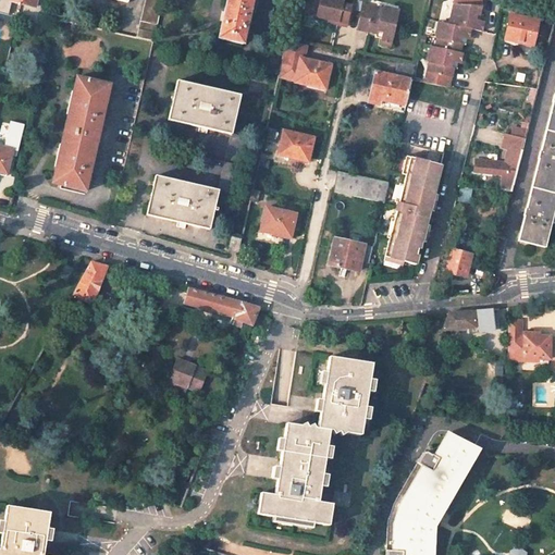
[(147,0),(139,36),(156,39),(164,0),(147,0)]
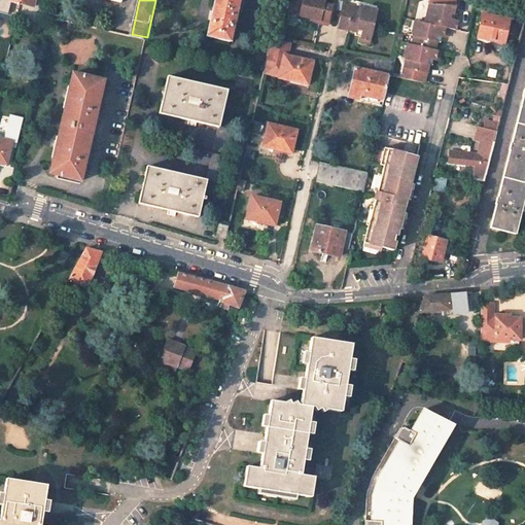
[(216,0),(208,34),(232,40),(241,0),(216,0)]
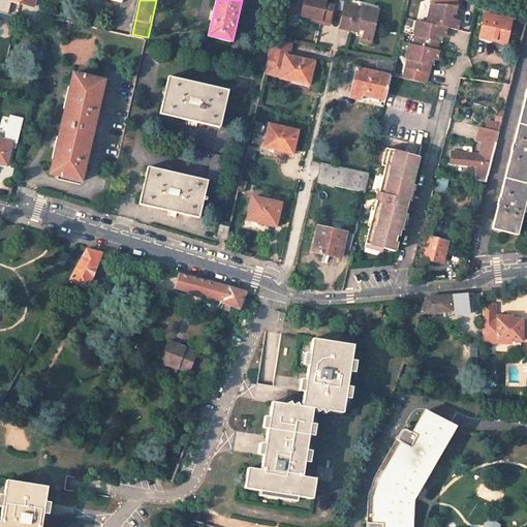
[(331,23),(335,3),(327,1),(327,0),(295,0),(293,3),(297,4),(305,5),(303,13),(322,19),(322,21),(331,23)]
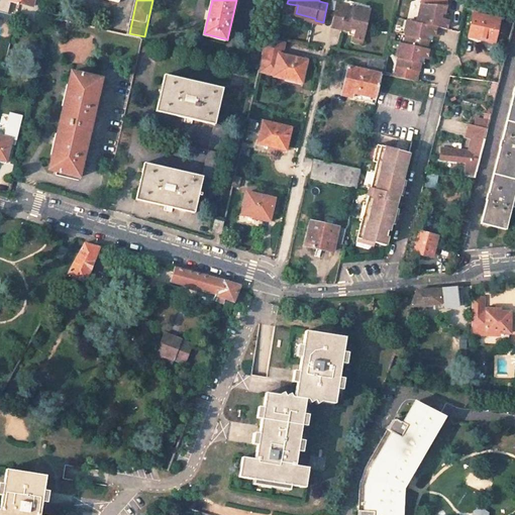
[(423,0),(418,20),(442,26),(448,27),(449,19),(439,16),(440,11),(445,13),(445,11),(447,4),(447,0),(423,0)]
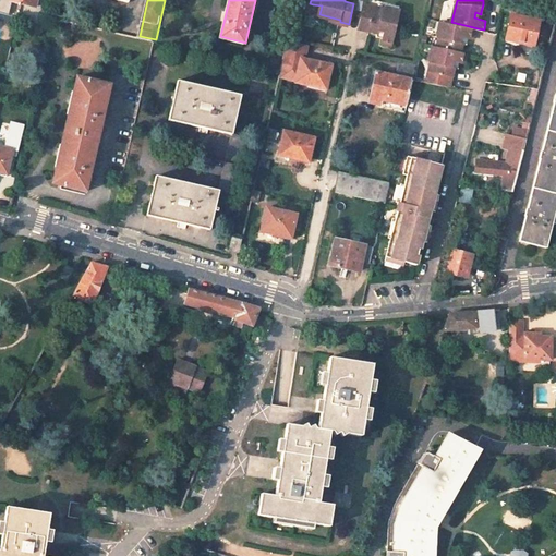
[(507,8),(521,11),(523,1),(517,0),(509,0),(508,5),(507,8)]
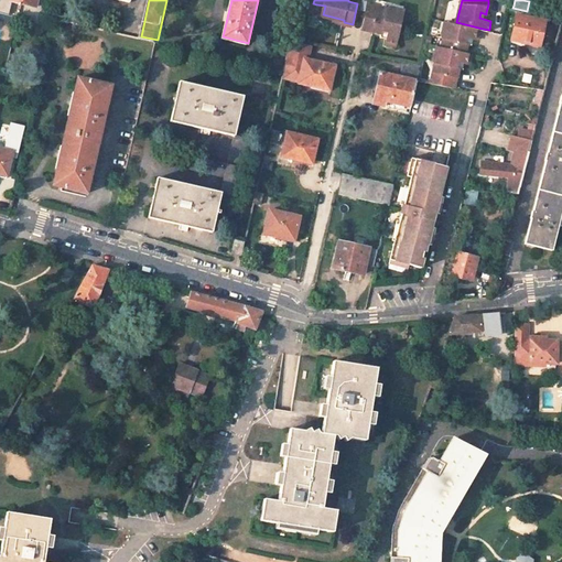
[(541,4),(529,1),(527,11),(539,13),(541,4)]
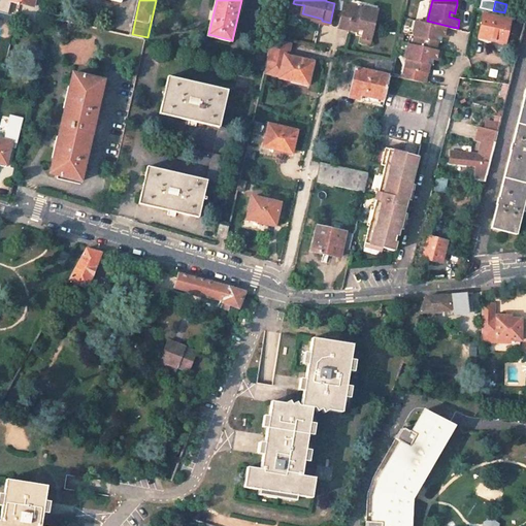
[(363,7),(346,3),(340,25),(358,29),(359,30),(359,27),(365,28),(364,35),(362,40),(371,42),(380,8),(368,5),(363,7)]
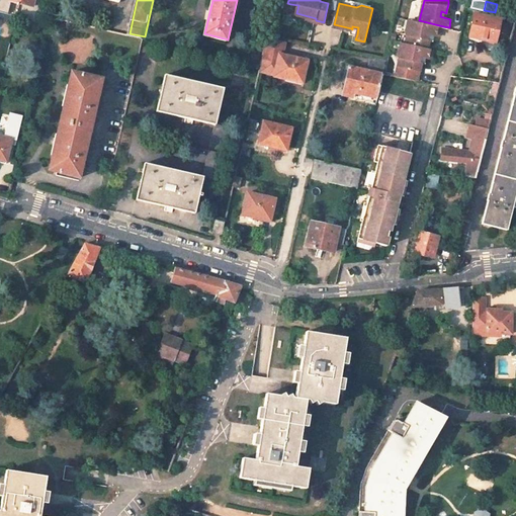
[(296,13),(298,5),(290,4),(288,11),(296,13)]
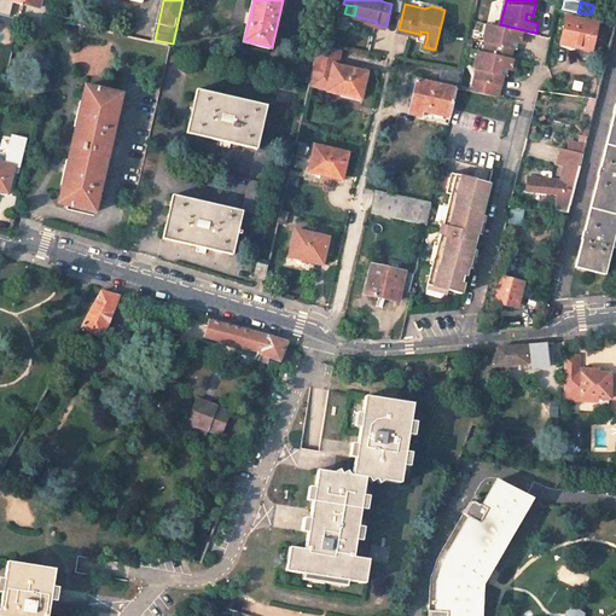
[(562,42),(593,50),(599,21),(568,15),(562,42)]
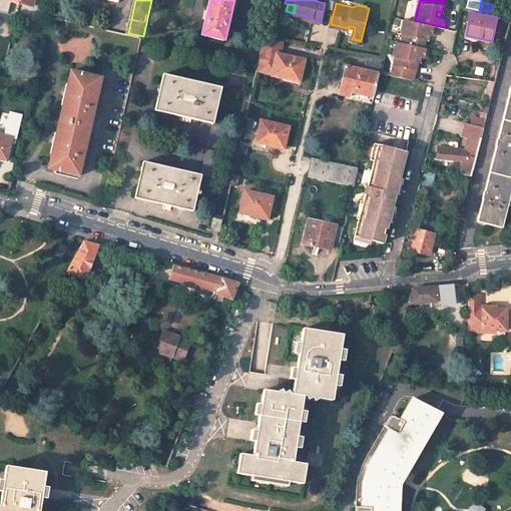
[(415,20),(405,18),(403,30),(405,34),(403,41),(425,46),(427,39),(427,38),(424,37),(425,32),(433,34),(437,35),(439,26),(415,20)]
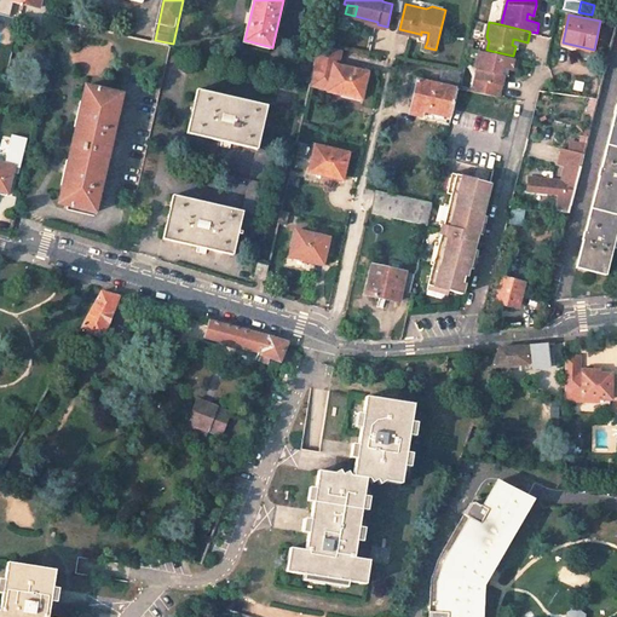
[(342,48),(322,44),(315,71),(313,75),(312,84),(330,87),(336,63),(339,63),(342,48)]
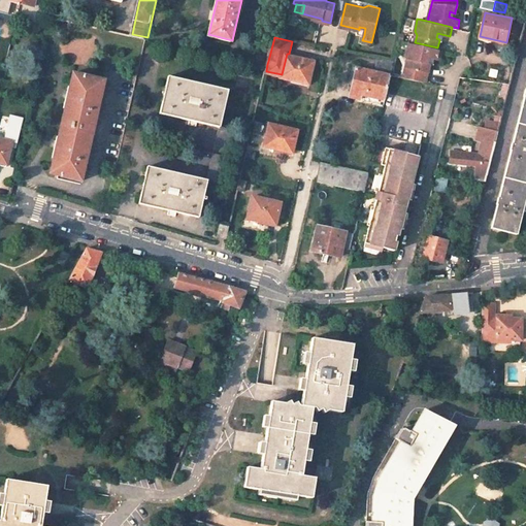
[(429,61),(430,56),(436,57),(442,58),(445,50),(437,47),(415,42),(409,41),(406,54),(408,59),(405,76),(427,80),(431,62),(432,61),(429,61)]
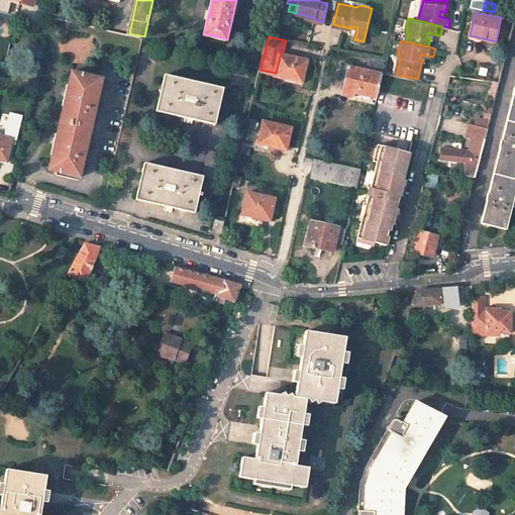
[(283,53),(281,53),(276,73),(276,75),(304,81),(308,59),(283,53)]
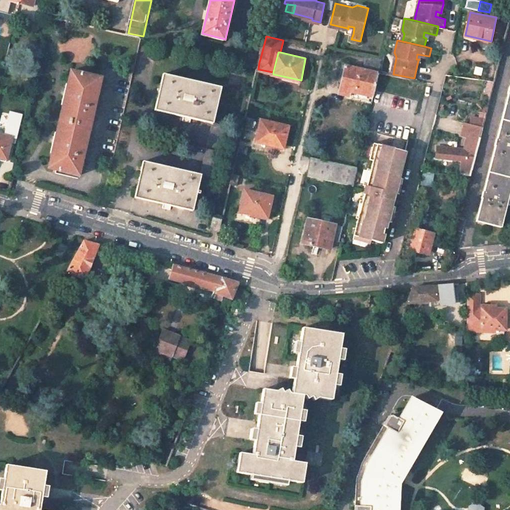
[(367,69),(343,63),(341,72),(344,72),(340,91),(351,94),(352,90),(375,95),(380,71),(383,57),(367,54),(365,66),(368,66),(367,69)]
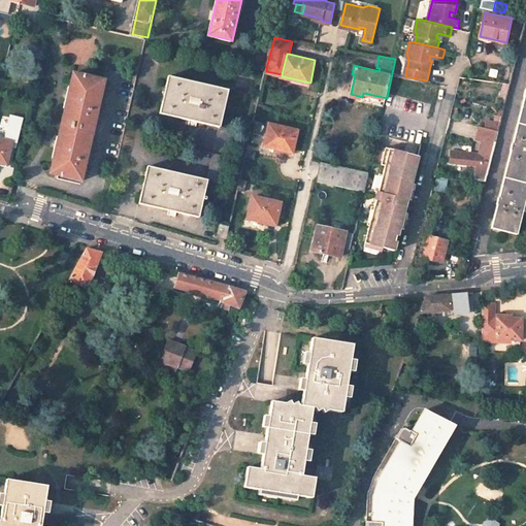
[(106,78),(75,71),(71,86),(69,96),(60,139),(58,146),(52,171),(60,173),(84,178),(106,78)]
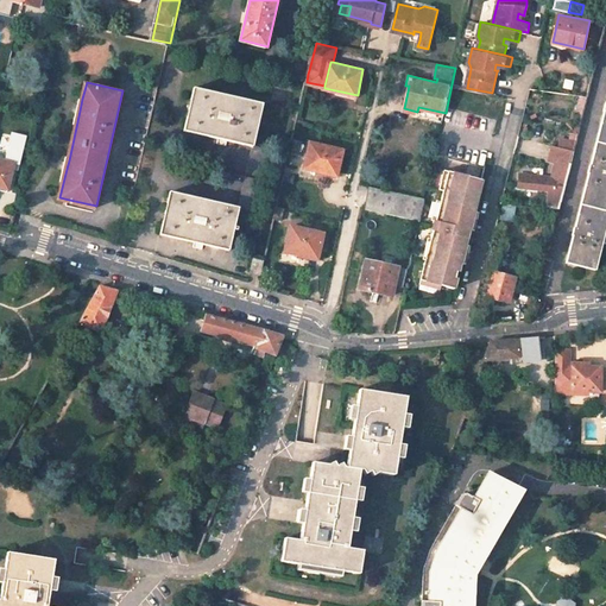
[(265,102),(196,86),(191,106),(187,128),(254,145),(256,145),(256,144),(265,102)]
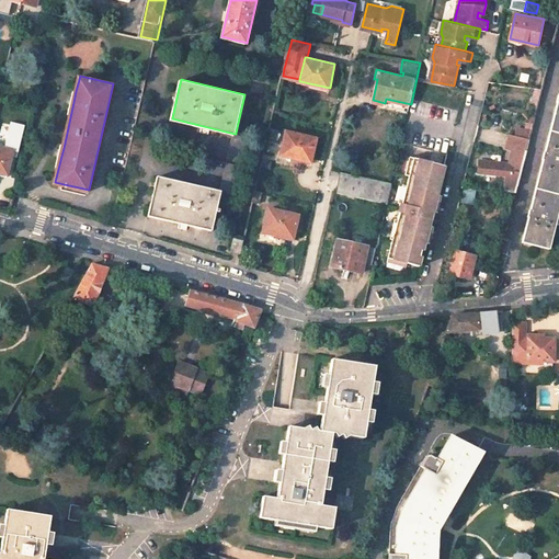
[(558,101),(524,240),(551,247),(557,223),(558,223),(558,101)]
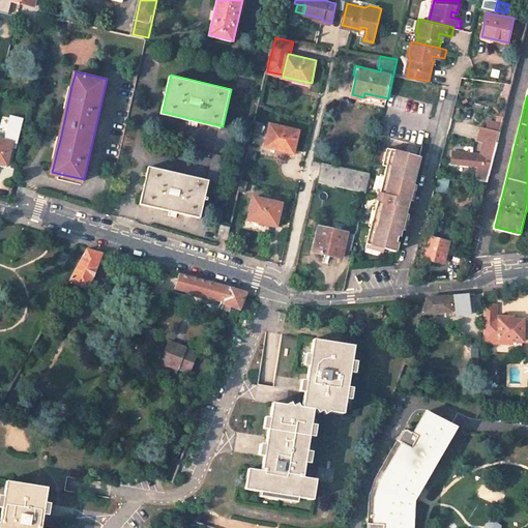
[(503,121),(490,118),(488,126),(501,129),(503,121)]
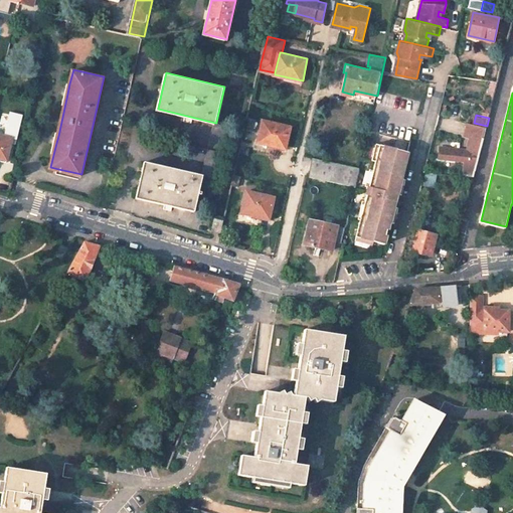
[(258,118),(250,116),(247,129),(255,131),(258,118)]
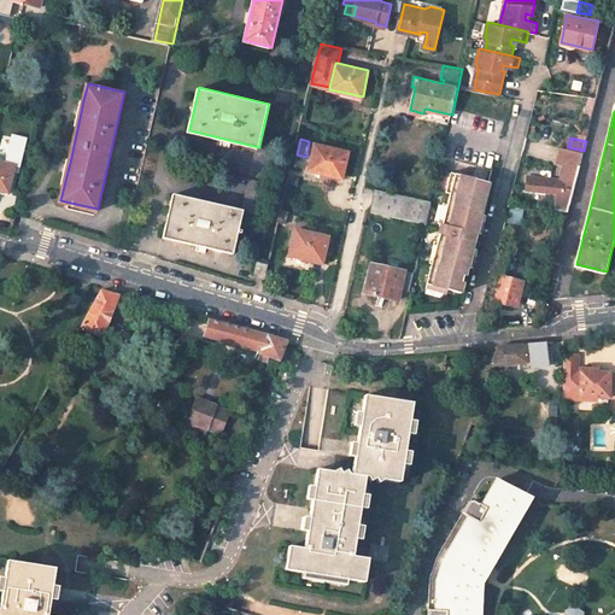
[(350,151),(316,142),(310,169),(344,177),(350,151)]
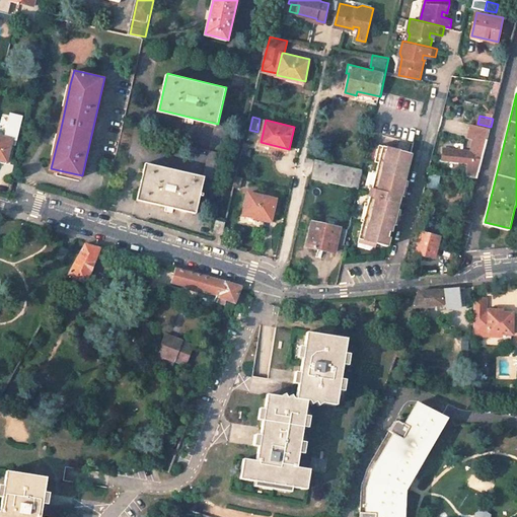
[(472,149),(445,146),(444,154),(444,159),(469,160),(468,175),(478,175),(491,127),(477,124),(472,122),(469,134),(476,136),(472,149)]
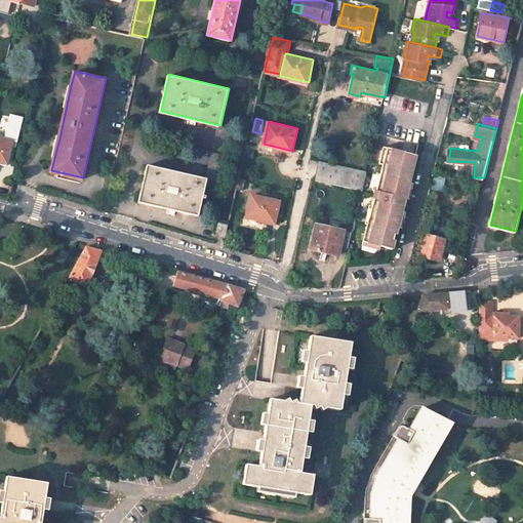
[(14,139),(0,135),(0,158),(8,161),(14,139)]
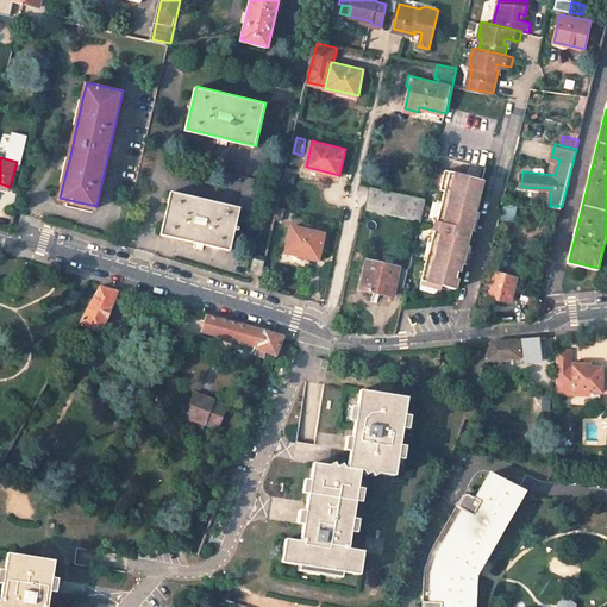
[(457,286),(485,177),(451,169),(439,218),(437,217),(435,225),(437,226),(423,276),(457,286)]
